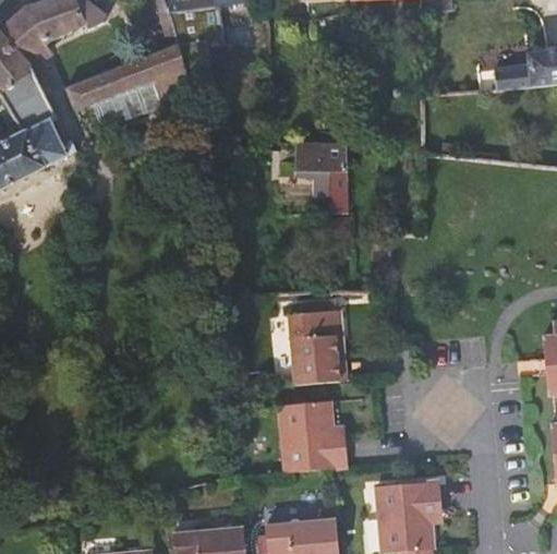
[(39,0),(25,4),(0,28),(0,89),(25,130),(0,143),(0,188),(76,149),(72,137),(62,142),(50,117),(58,113),(32,65),(26,59),(44,46),(53,38),(87,22),(96,13),(92,2),(88,0),(39,0)]
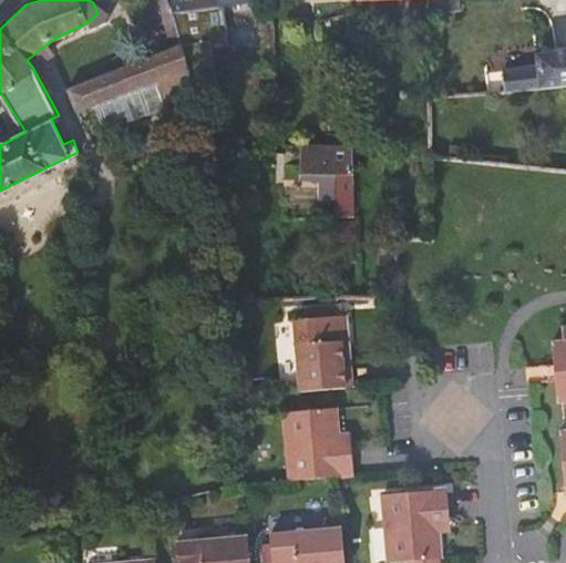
[(161,0),(171,33),(177,31),(170,0),(161,0)]
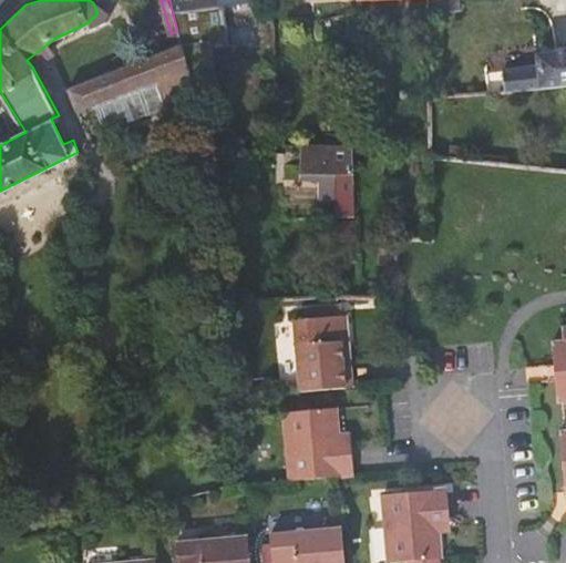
[(170,0),(177,31),(181,41),(186,64),(188,73),(213,70),(208,43),(227,40),(220,2),(236,0),(170,0)]
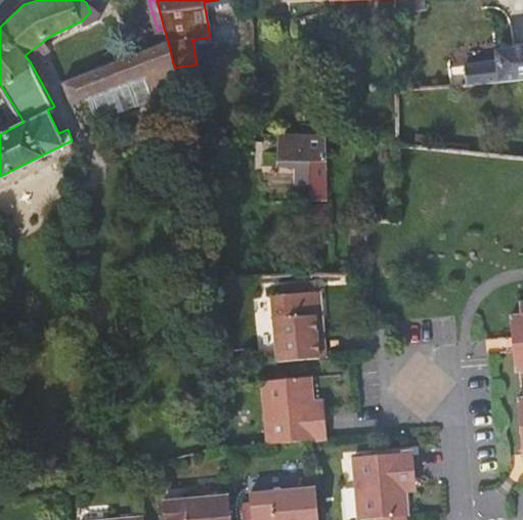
[(287,0),(257,0),(259,12),(287,9),(287,0)]
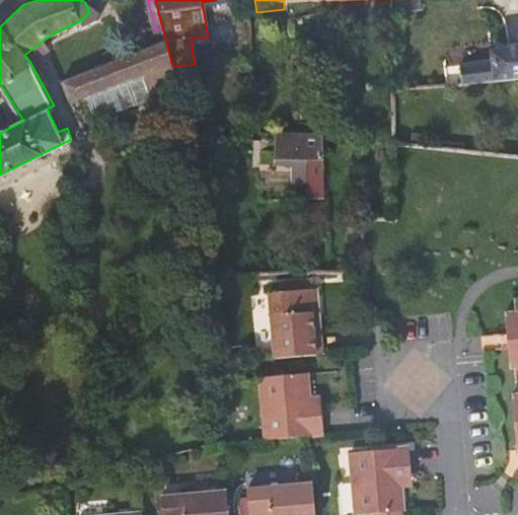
[(154,31),(156,42),(165,38),(162,28),(156,30),(154,31)]
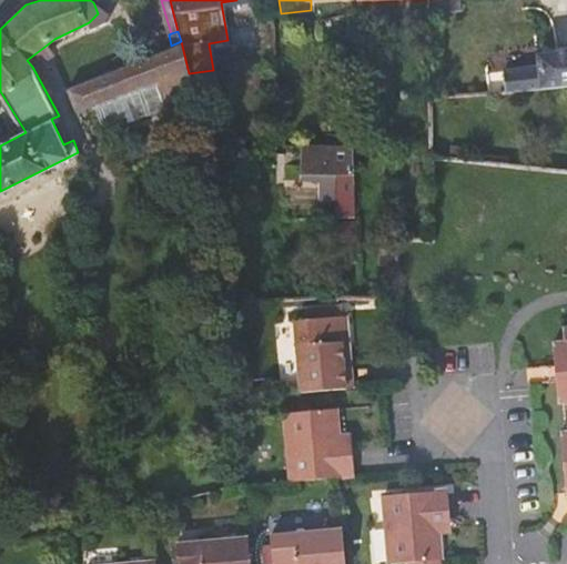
[(165,102),(189,94),(191,93),(189,73),(186,64),(181,41),(171,46),(69,90),(78,110),(93,104),(158,81),(165,102)]
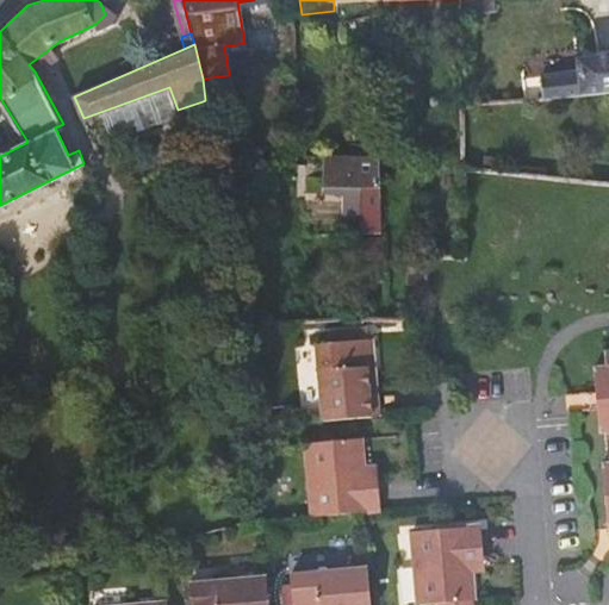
[(608,48),(598,49),(600,55),(578,57),(579,70),(541,75),(542,97),(544,98),(608,89),(608,48)]
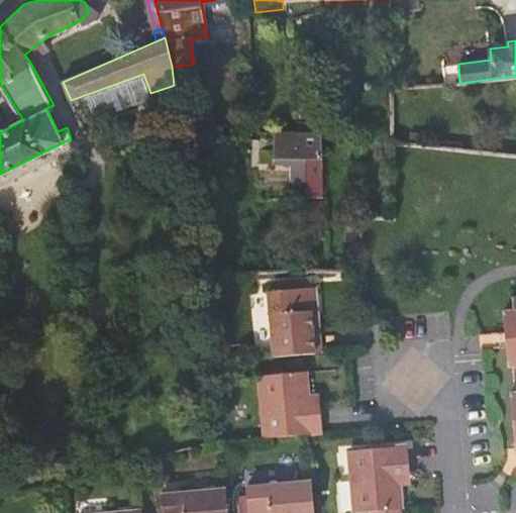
[(45,49),(40,42),(24,55),(29,61),(45,49)]
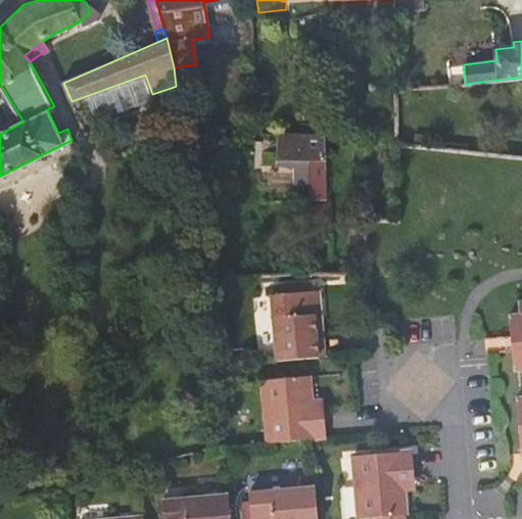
[(145,75),(86,96),(95,121),(154,98),(152,94),(145,75)]
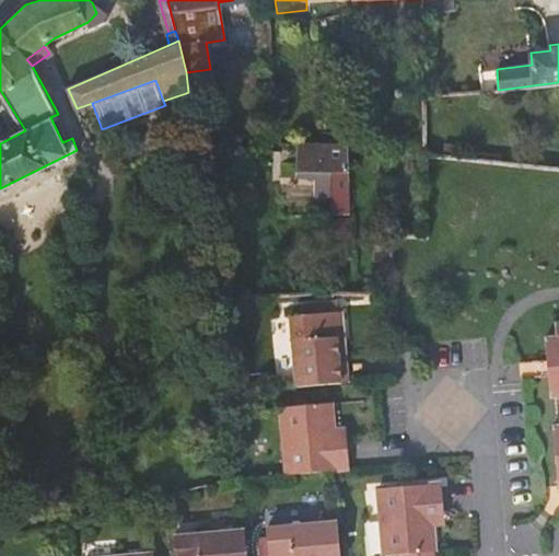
[(332,172),(334,215),(349,215),(347,169),(348,142),(298,140),(298,171),(332,172)]
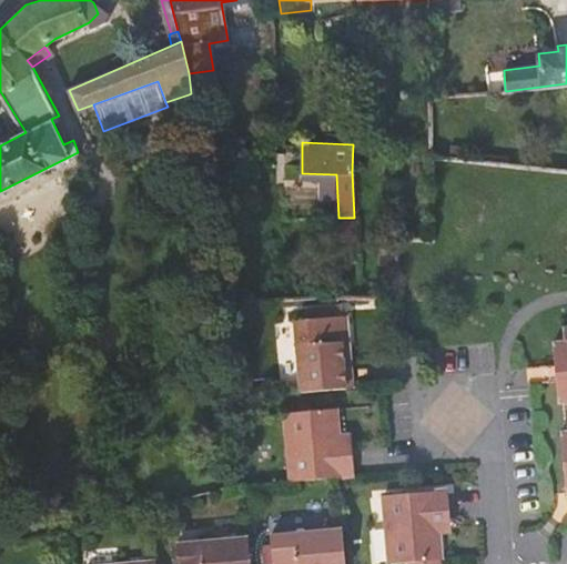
[(342,343),(348,342),(345,314),(343,314),(342,304),(314,308),(315,318),(304,319),(294,320),(301,392),(345,389),(342,343)]
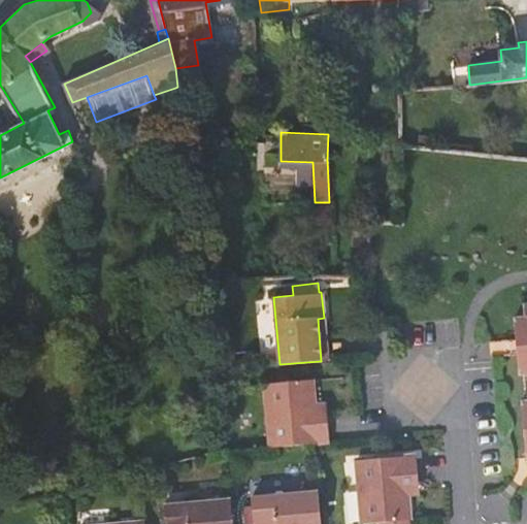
[(293,295),(292,286),(282,287),(283,296),(293,295)]
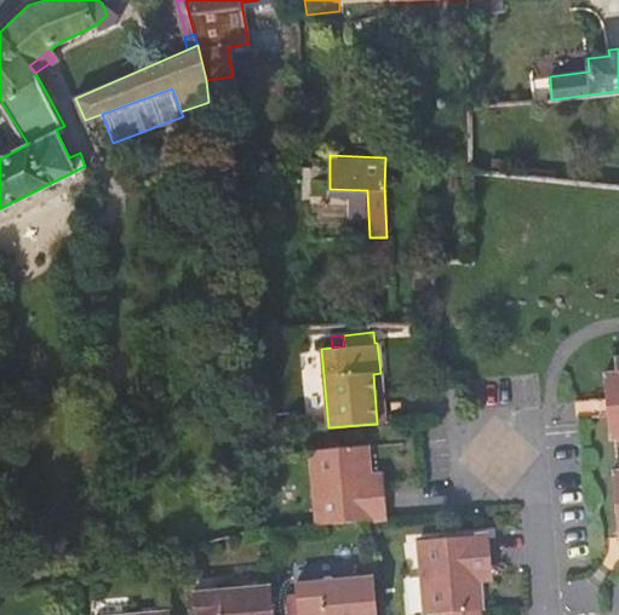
[(618,356),(618,373),(606,374),(612,441),(618,440),(618,473),(613,475),(618,528),(618,356)]
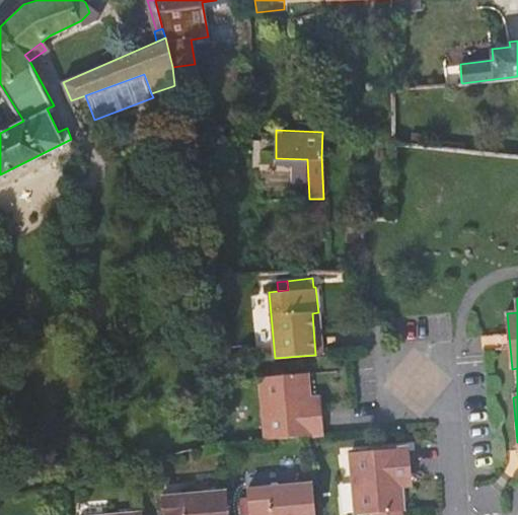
[(322,354),(318,312),(312,313),(315,355),(322,354)]
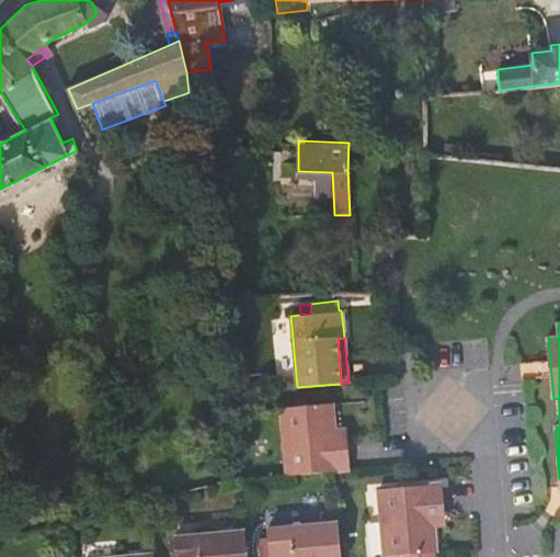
[(335,442),(333,430),(331,404),(282,407),(287,476),(332,473),(349,470),(346,441),(335,442)]
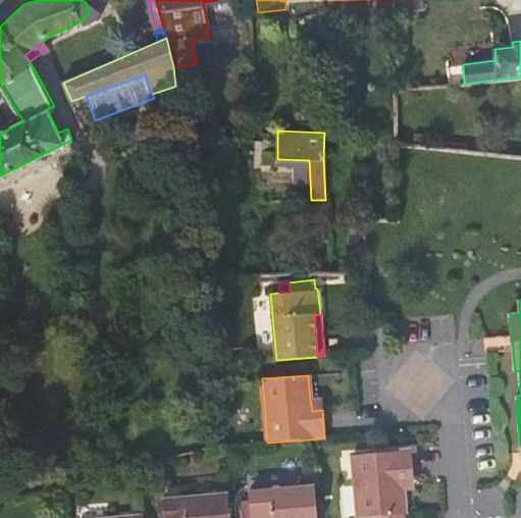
[(321,399),(310,400),(312,411),(322,410),(321,399)]
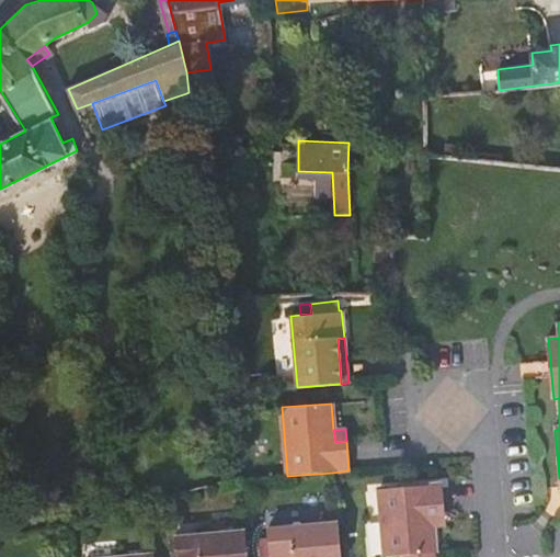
[(431,518),(443,516),(440,485),(379,490),(384,556),(391,556),(433,554),(432,527),(431,518)]
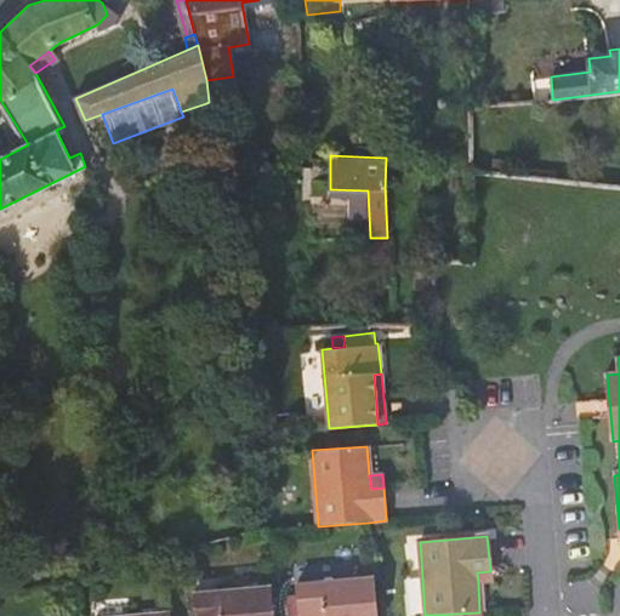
[(491,582),(490,571),(477,572),(478,583),(491,582)]
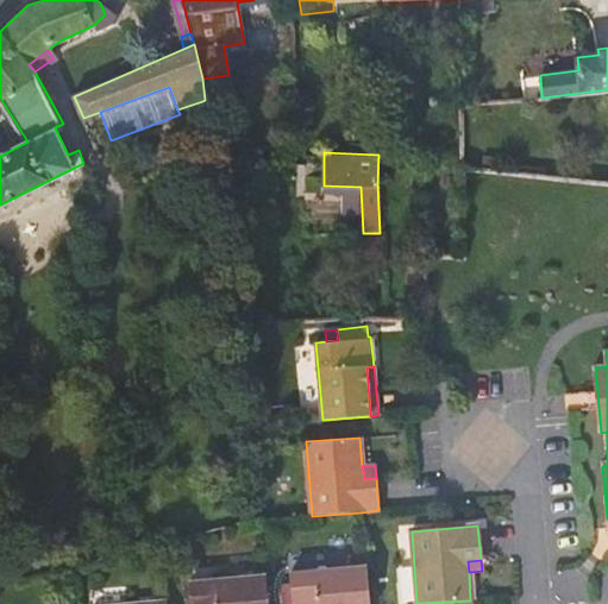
[(289,574),(290,603),(368,603),(365,568),(289,574)]
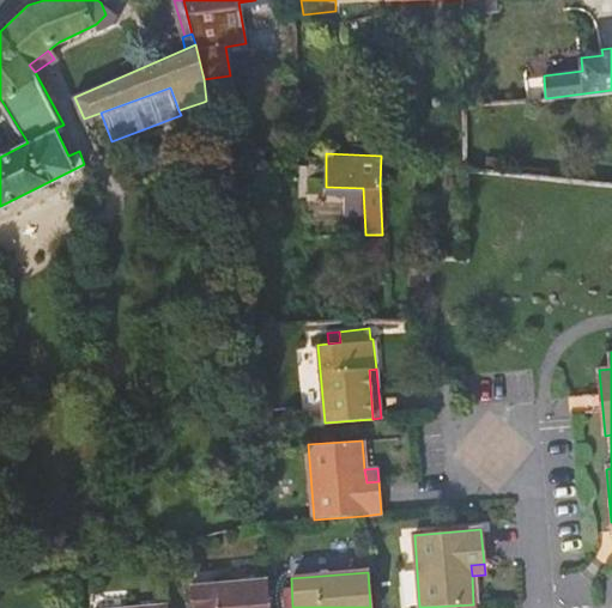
[(191,587),(192,607),(268,607),(267,581),(191,587)]
